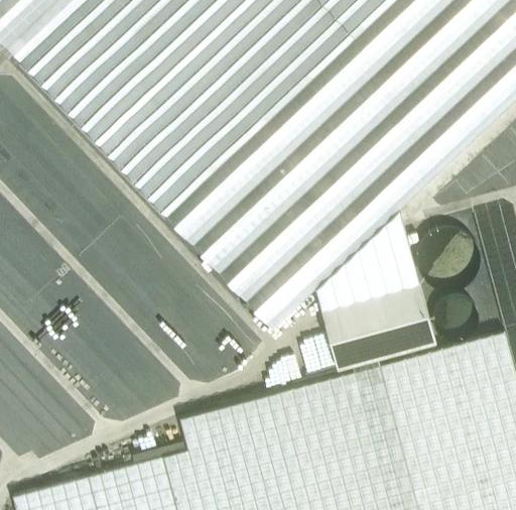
[(0,0),(0,41),(6,48),(56,0),(0,0)]
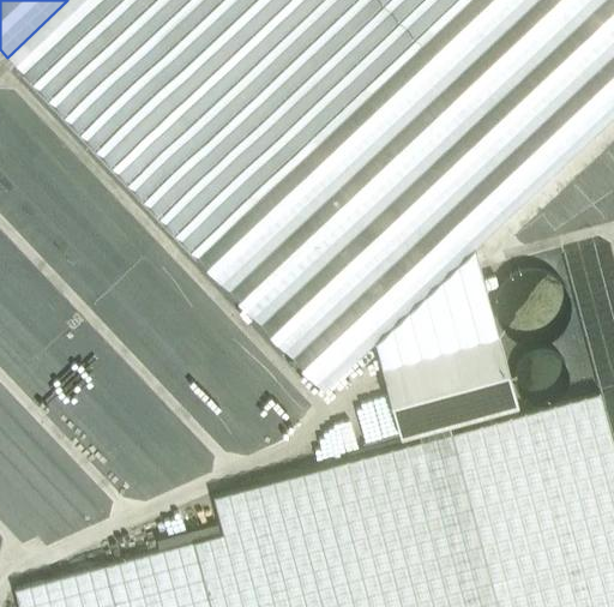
[(67,0),(7,58),(198,259),(470,0),(67,0)]
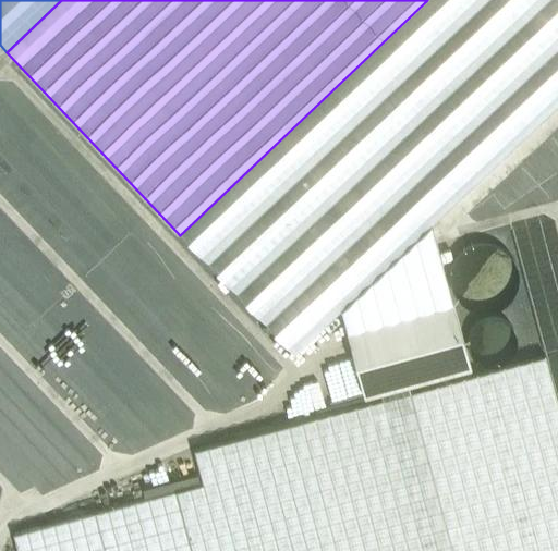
[(557,0),(427,0),(180,235),(294,356),(341,314),(347,337),(452,307),(431,228),(557,107),(557,0)]
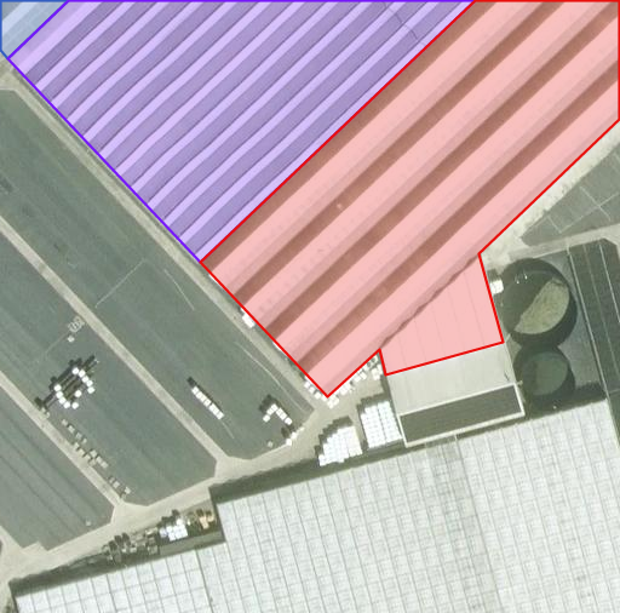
[(577,318),(577,315),(577,311),(575,308),(575,305),(574,302),(572,296),(569,293),(566,288),(563,286),(555,280),(545,278),(543,278),(539,278),(535,278),(533,278),(523,280),(515,286),(512,288),(509,293),(506,296),(504,302),(503,305),(501,311),(501,318),(503,325),(504,327),(506,333),(509,336),(512,341),(515,343),(523,349),(533,351),(535,353),(543,353),(545,351),(552,350),(555,349),(563,343),(566,341),(569,336),(572,333),(574,327),(575,325),(577,318)]
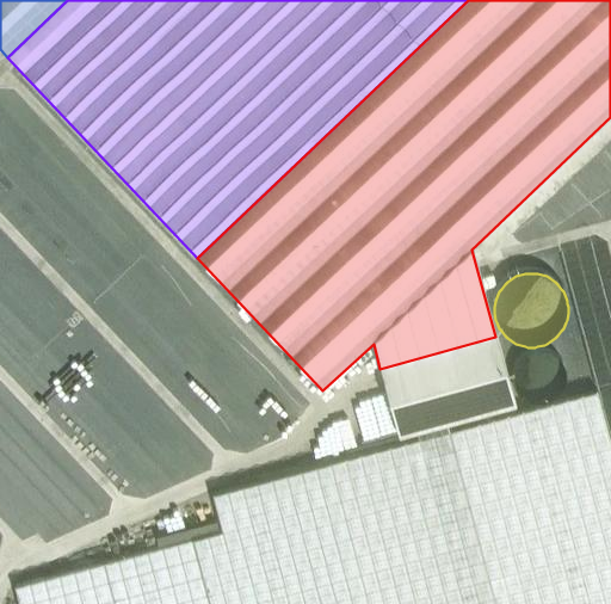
[(517,408),(497,337),(495,337),(380,369),(399,441),(517,408)]
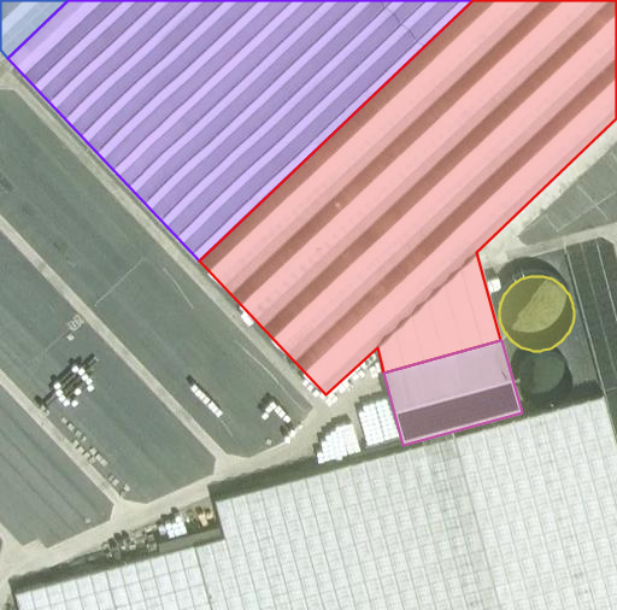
[(573,386),(573,383),(573,381),(571,376),(571,375),(570,373),(569,370),(564,364),(563,363),(562,362),(557,359),(554,358),(552,357),(550,357),(547,357),(545,356),(542,357),(540,357),(538,357),(536,358),(534,359),(532,361),(529,362),(528,363),(524,367),(523,368),(522,370),(521,373),(519,375),(518,376),(518,381),(518,386),(518,391),(519,393),(521,396),(522,397),(523,399),(524,402),(526,403),(528,405),(529,406),(532,408),(534,409),(536,409),(538,410),(542,411),(547,411),(552,410),(554,409),(557,409),(559,408),(562,406),(566,402),(568,399),(569,397),(571,393),(571,391),(573,386)]
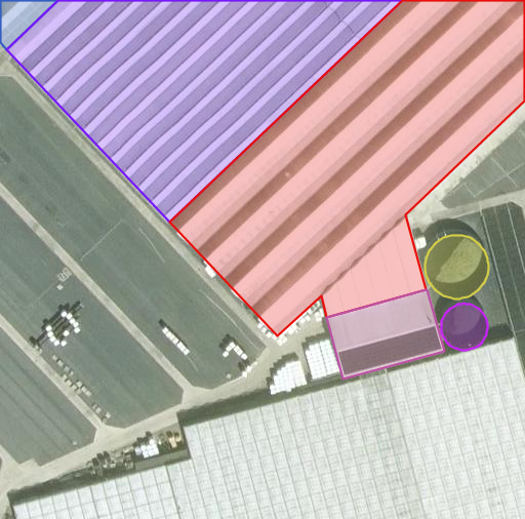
[(524,518),(524,385),(513,340),(387,372),(183,427),(191,458),(12,506),(15,518),(524,518)]
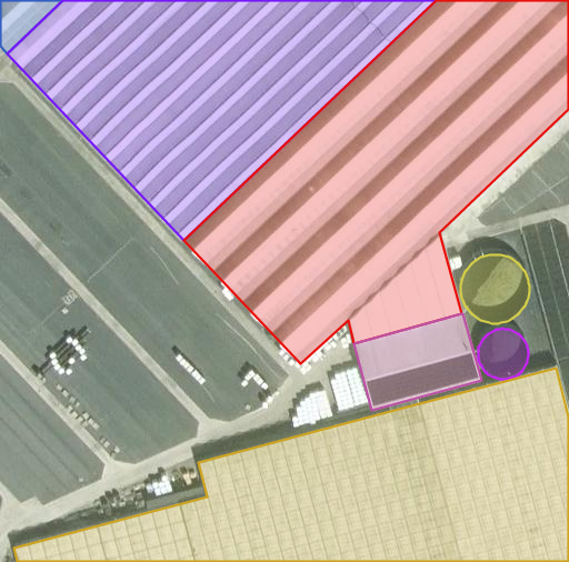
[(300,399),(307,410),(343,388),(337,377),(300,399)]
